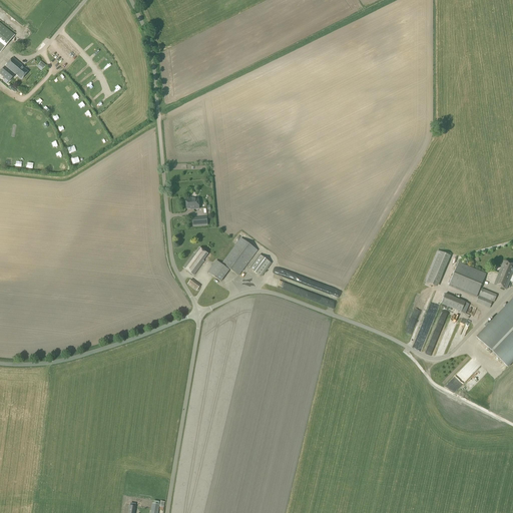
[(0,52),(14,36),(0,24),(0,52)]
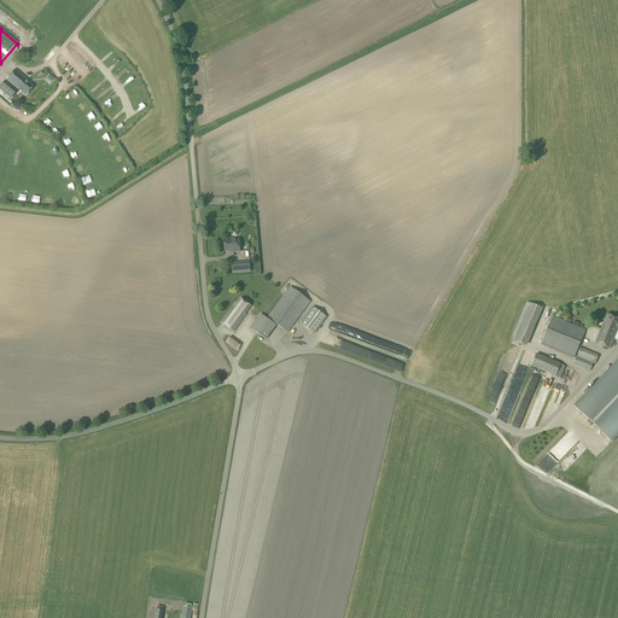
[(25,80),(15,70),(13,71),(6,80),(18,91),(25,97),(33,87),(25,81),(25,80)]
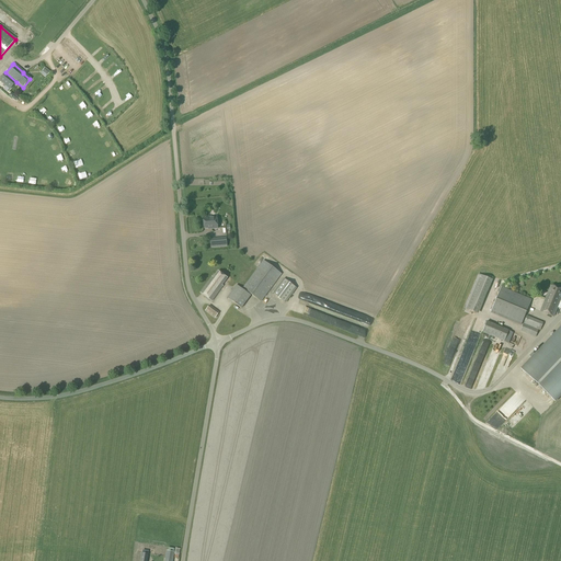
[(0,79),(0,81),(10,90),(15,83),(16,82),(6,72),(4,75),(0,79)]
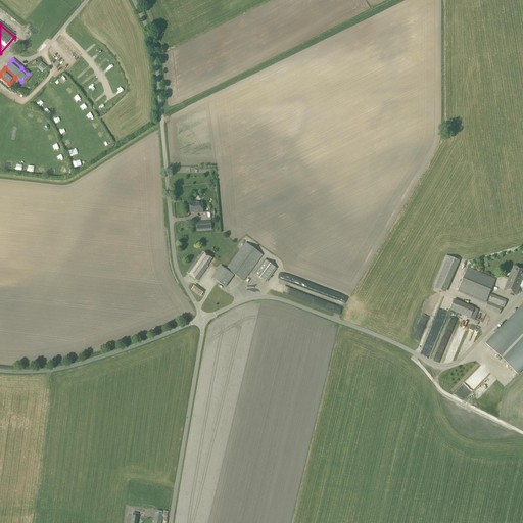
[(89,95),(93,91),(89,86),(85,90),(89,95)]
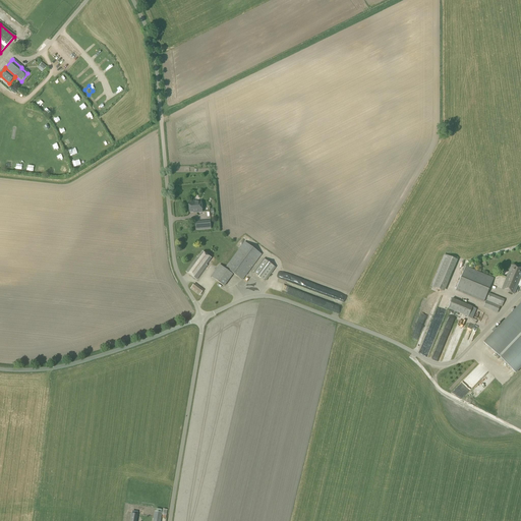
[(201,213),(201,201),(196,201),(196,203),(188,204),(189,213),(196,212),(196,213),(201,213)]
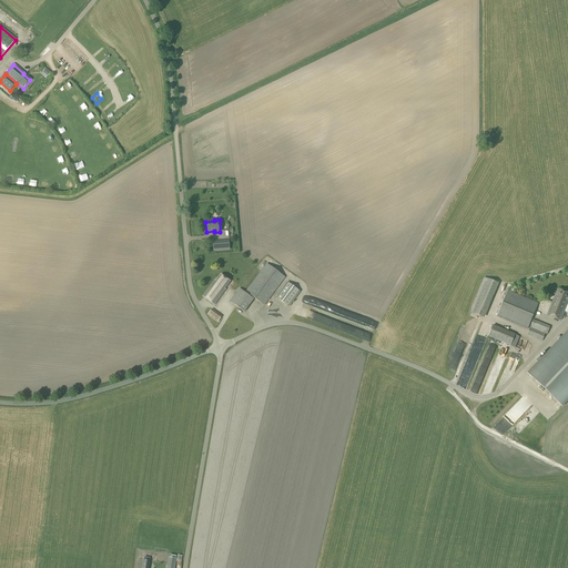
[(214,252),(230,250),(229,241),(213,242),(214,252)]
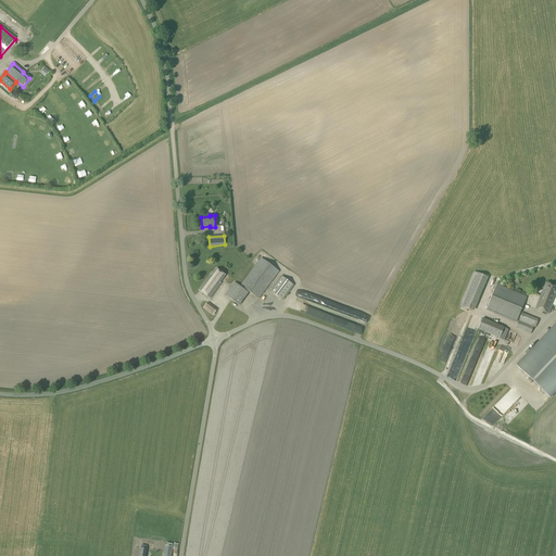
[(258,300),(279,272),(261,258),(240,286),(258,300)]
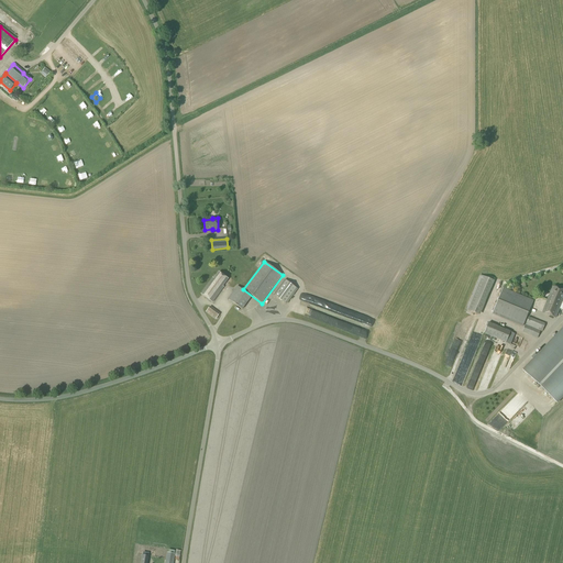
[(228,279),(219,273),(213,279),(212,278),(201,294),(212,302),(223,287),(222,287),(228,279)]
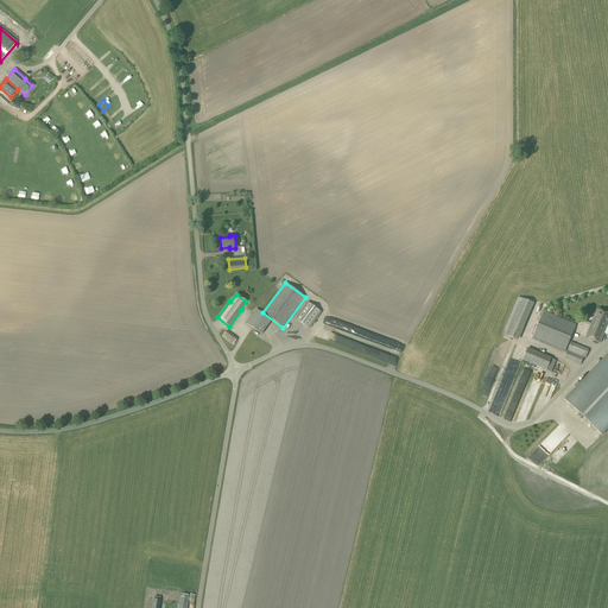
[(513,339),(529,302),(518,298),(502,335),(513,339)]
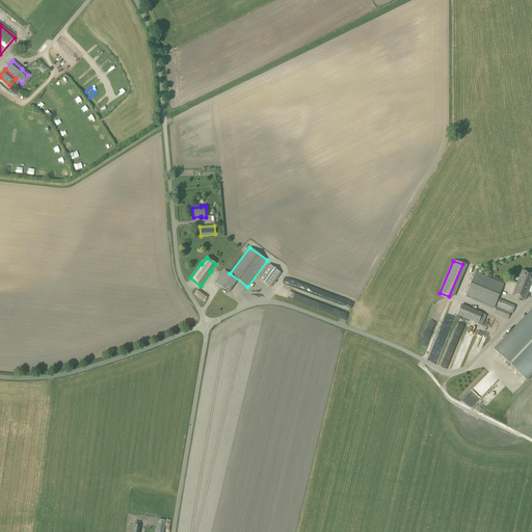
[(270,288),(281,273),(269,265),(259,278),(270,288)]
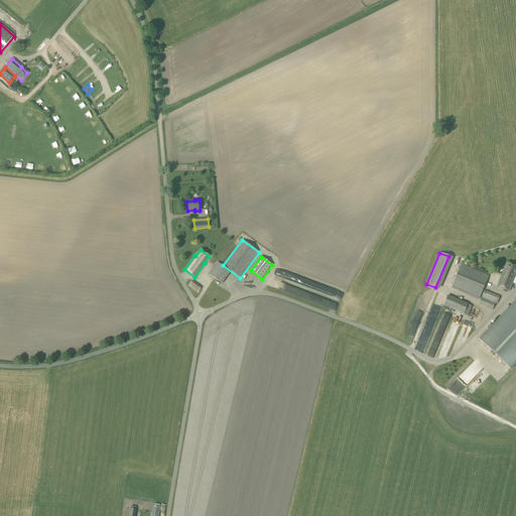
[(222,284),(231,272),(218,262),(209,274),(222,284)]
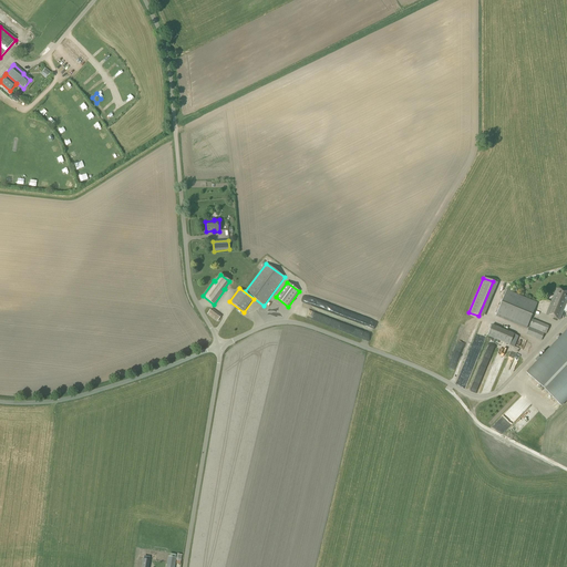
[(558,290),(556,289),(546,315),(559,320),(566,301),(566,298),(566,292),(558,289),(558,290)]
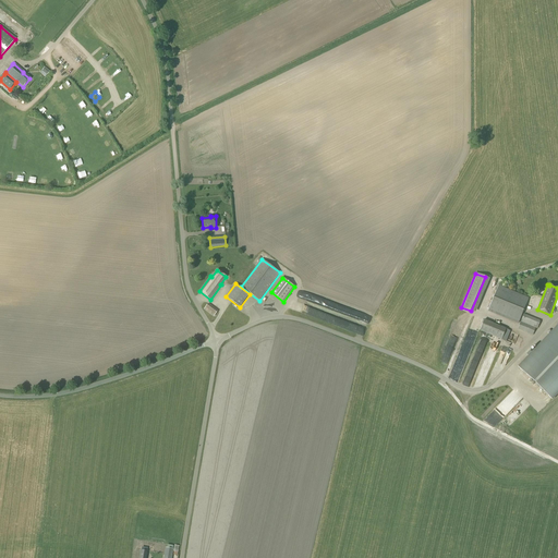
[(518,324),(529,299),(498,286),(488,311),(518,324)]
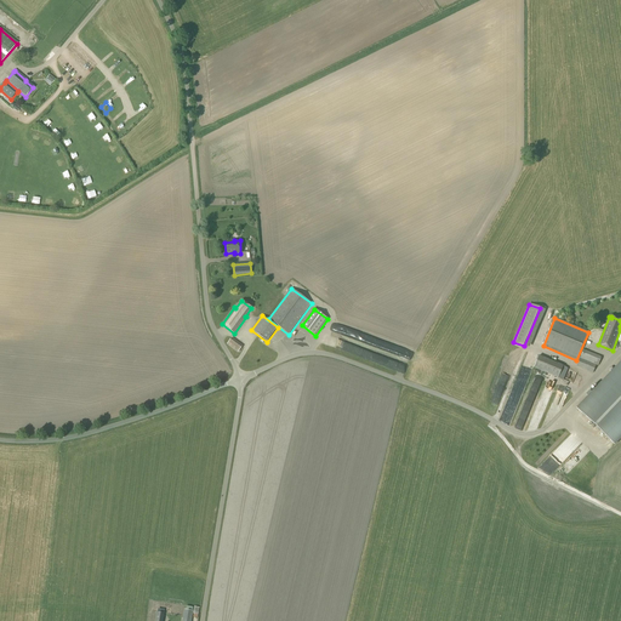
[(593,340),(598,342),(603,330),(594,326),(591,335),(594,337),(593,340)]
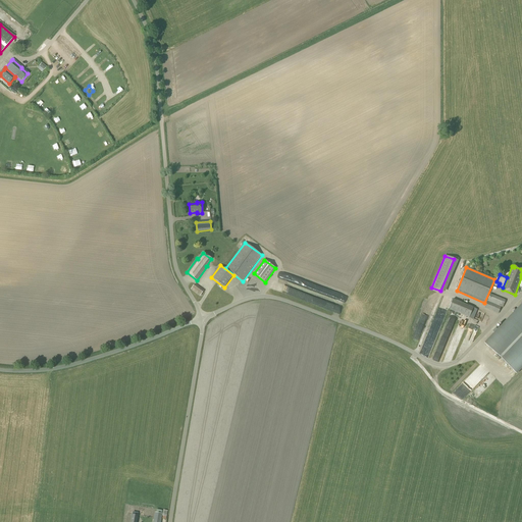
[(200,296),(204,292),(195,284),(191,290),(200,296)]
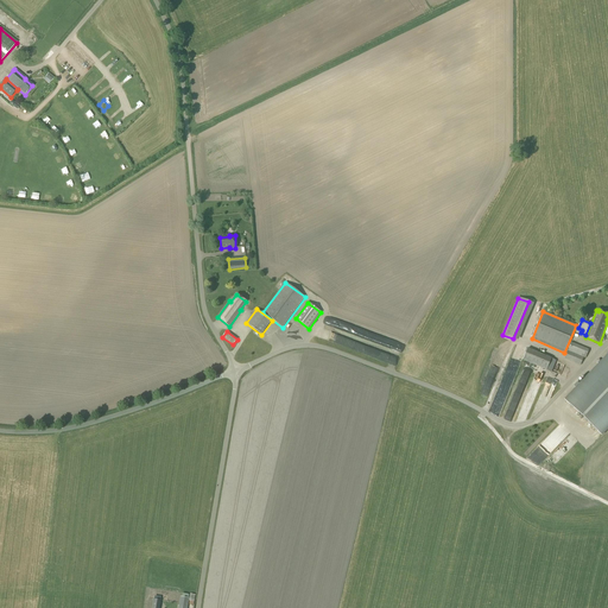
[(261,347),(265,342),(253,334),(249,337),(261,347)]
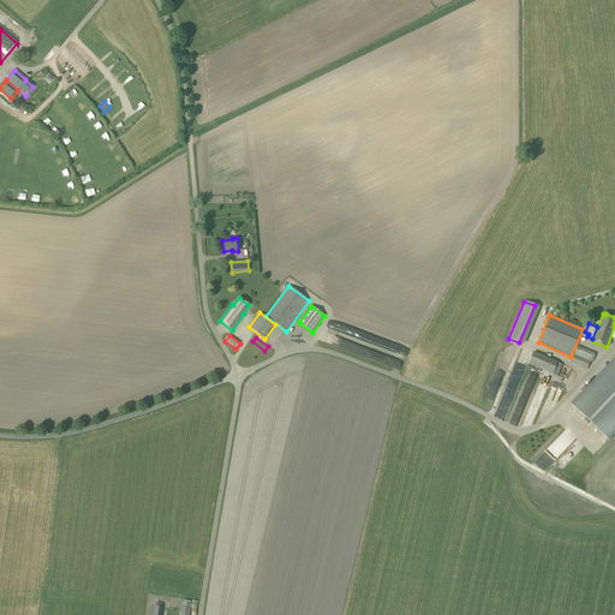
[(591,363),(595,353),(578,346),(571,363),(586,370),(590,362),(591,363)]
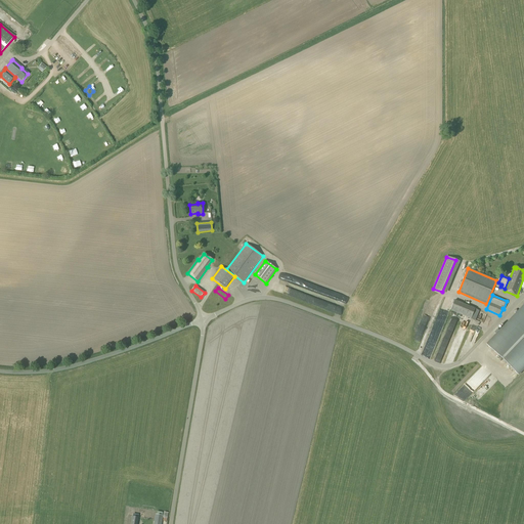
[(471,319),(476,309),(454,300),(450,310),(471,319)]
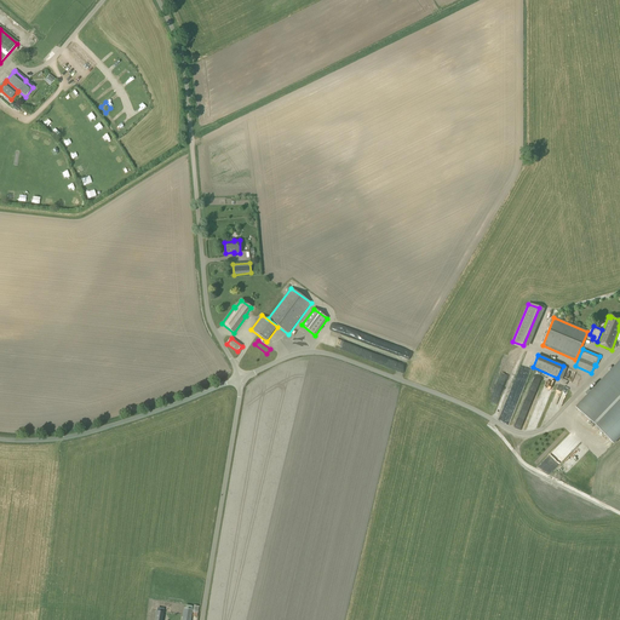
[(613,443),(619,436),(619,362),(577,408),(613,443)]
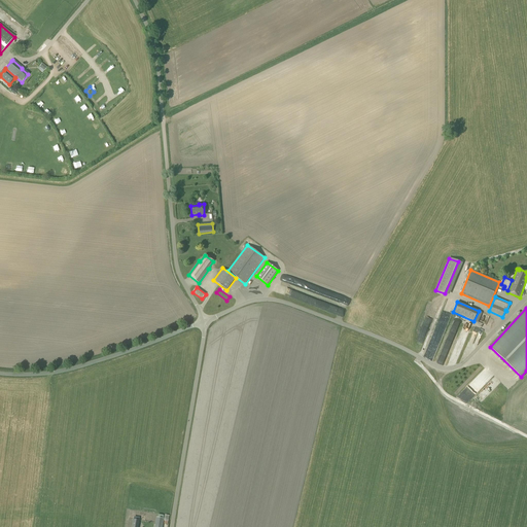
[(437,346),(445,327),(438,325),(431,344),(433,345),(432,346),(433,347),(432,349),(435,351),(437,346)]
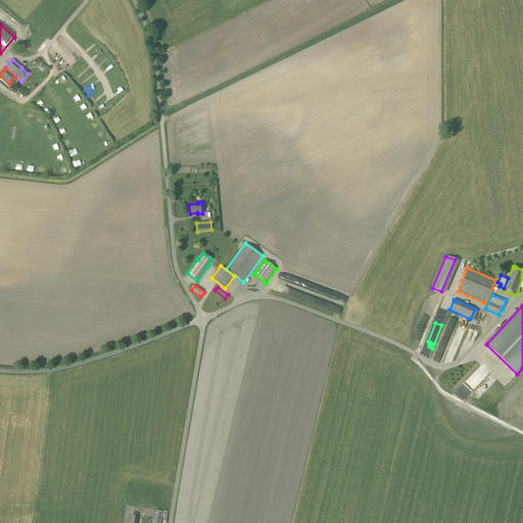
[(155,515),(153,522),(160,522),(162,515),(162,512),(156,511),(156,514),(155,514),(155,515)]
